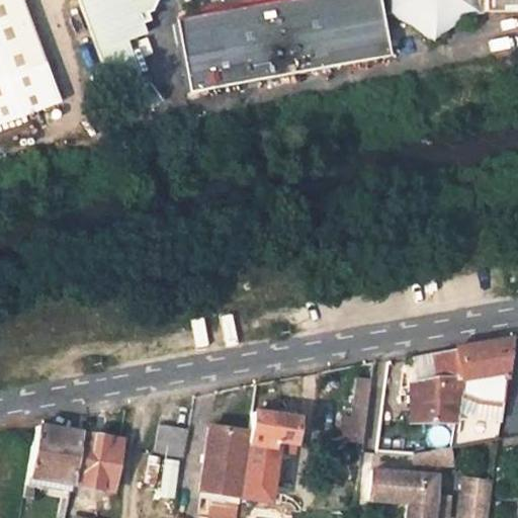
[(0,0),(0,123),(63,102),(24,0),(0,0)]
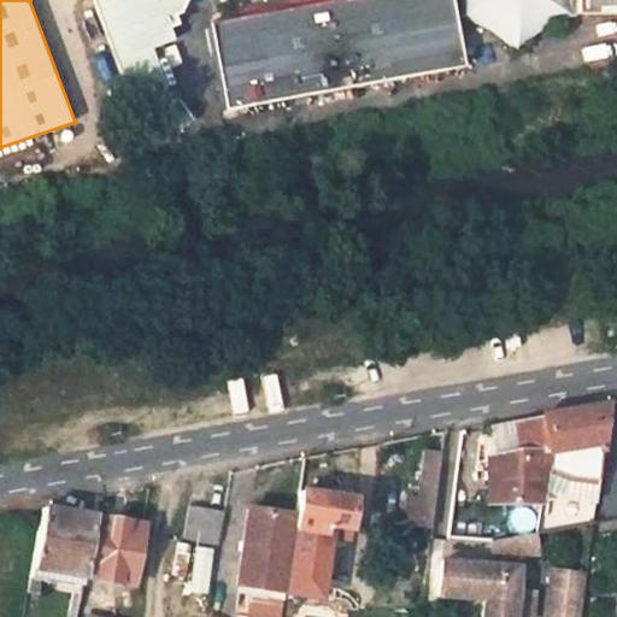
[(168,84),(163,70),(159,60),(172,56),(164,39),(176,35),(165,9),(162,0),(100,0),(135,95),(168,84)]
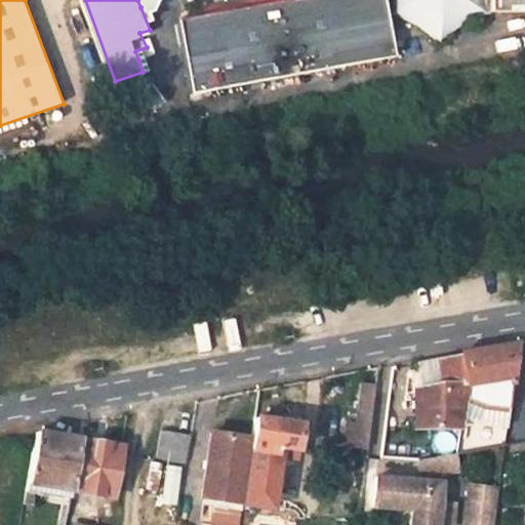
[(384,0),(277,0),(178,17),(194,93),(395,57),(384,0)]
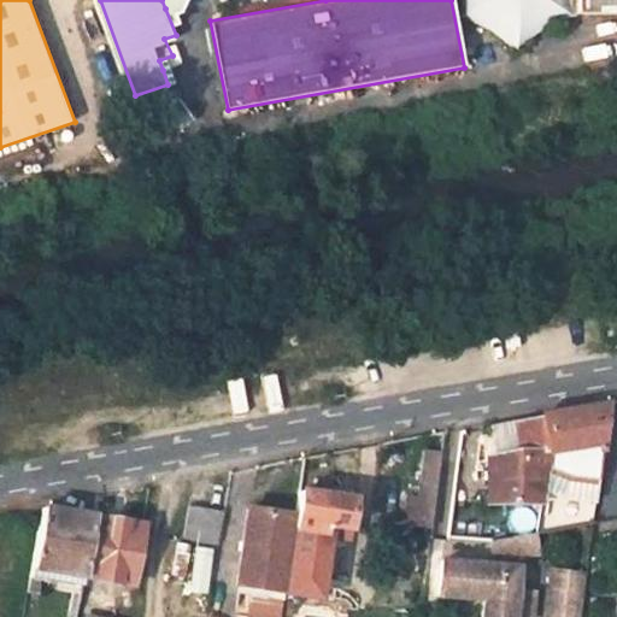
[(469,0),(468,13),(488,23),(507,35),(517,47),(536,34),(563,19),(573,16),(571,0),(469,0)]
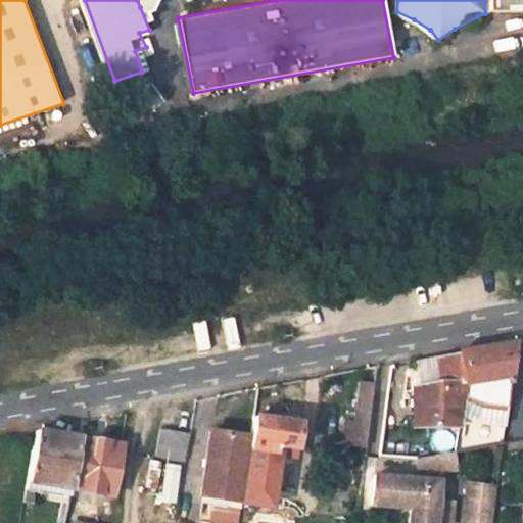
[(522,13),(522,0),(484,0),(485,13),(522,13)]
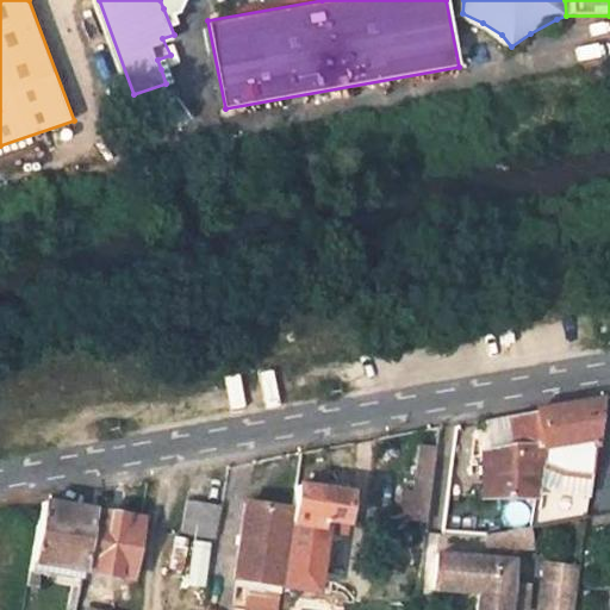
[(599,398),(568,405),(534,412),(539,447),(545,447),(595,439),(599,398)]
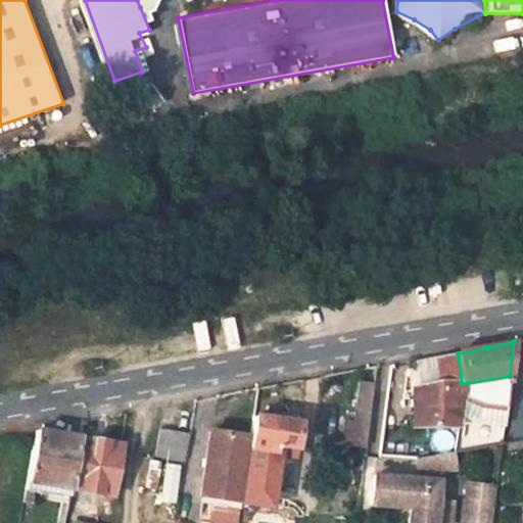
[(415,428),(460,425),(461,421),(467,383),(462,383),(458,353),(445,357),(435,359),(439,382),(414,388),(414,400),(415,428)]
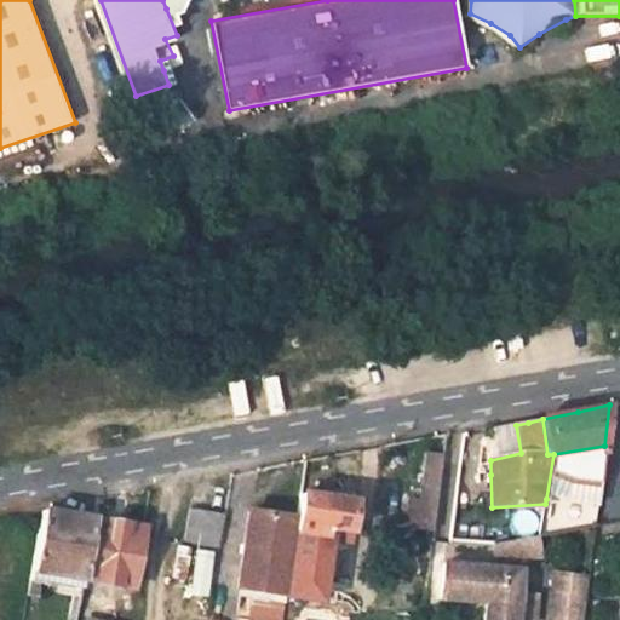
[(435,529),(443,457),(424,454),(418,509),(405,506),(402,524),(435,529)]
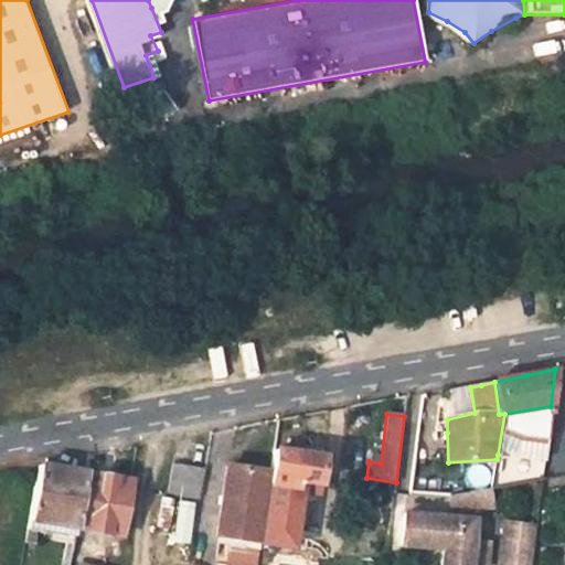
[(545,448),(498,455),(497,459),(492,488),(541,481),(545,448)]
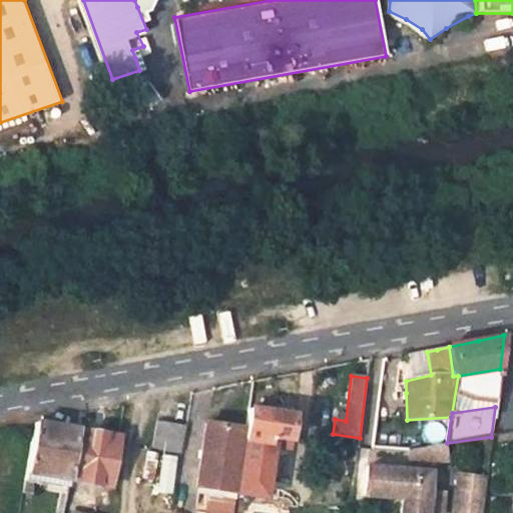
[(248,411),(245,430),(239,476),(236,491),(263,496),(265,480),(269,444),(270,437),(289,440),(292,417),(248,411)]
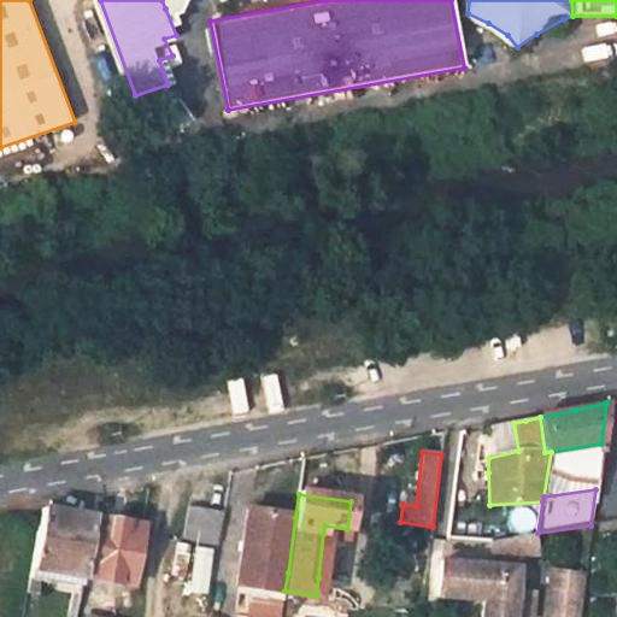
[(221,544),(225,509),(193,505),(188,538),(221,544)]
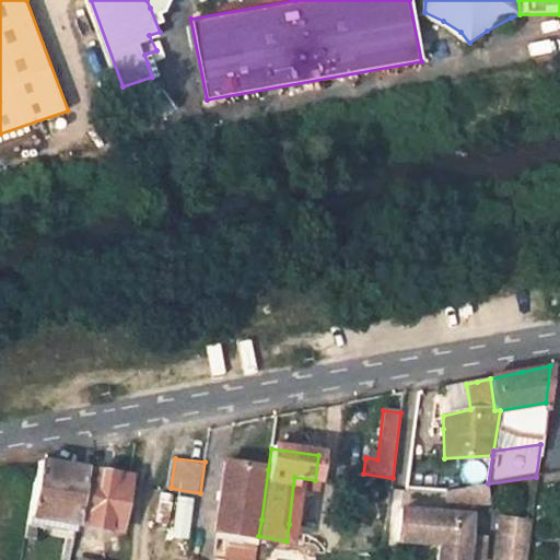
[(37,513),(78,522),(86,468),(39,459),(28,523),(35,523),(37,513)]
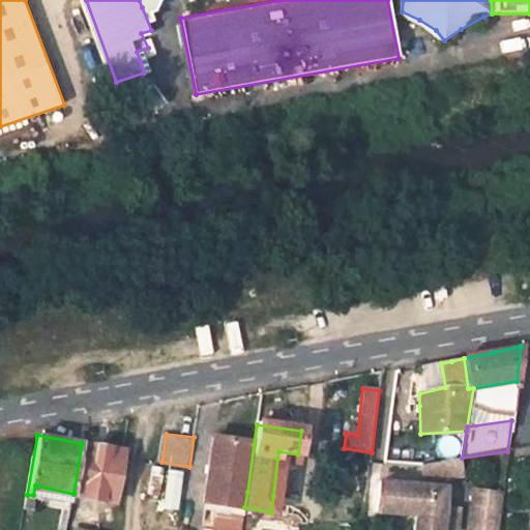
[(438,458),(453,459),(453,437),(439,436),(438,458)]
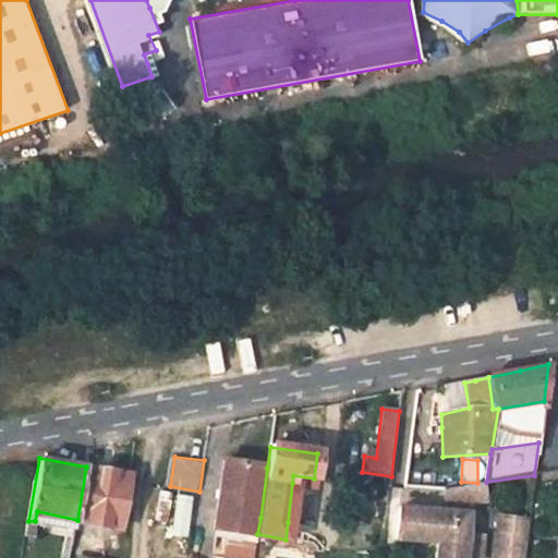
[(261,518),(267,468),(225,462),(215,532),(257,537),(257,534),(261,518)]
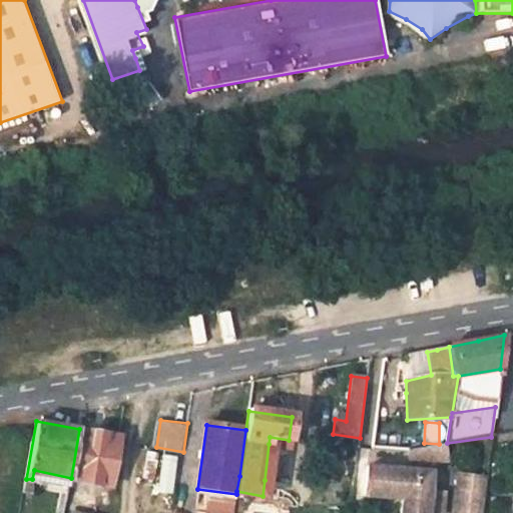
[(118,436),(79,429),(71,478),(83,480),(82,489),(95,491),(97,482),(109,484),(118,436)]
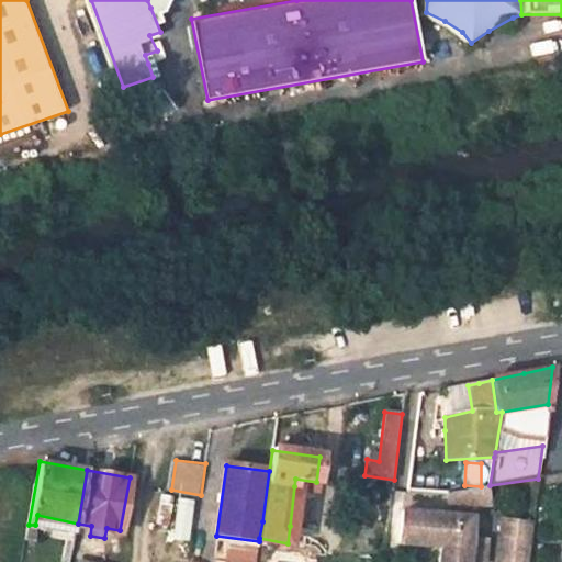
[(188,543),(194,499),(179,497),(172,541),(188,543)]
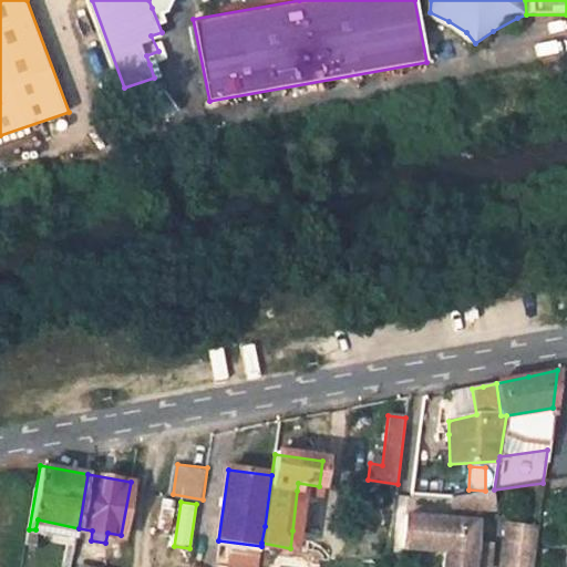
[(444,566),(472,566),(476,524),(406,518),(403,548),(446,553),(444,566)]
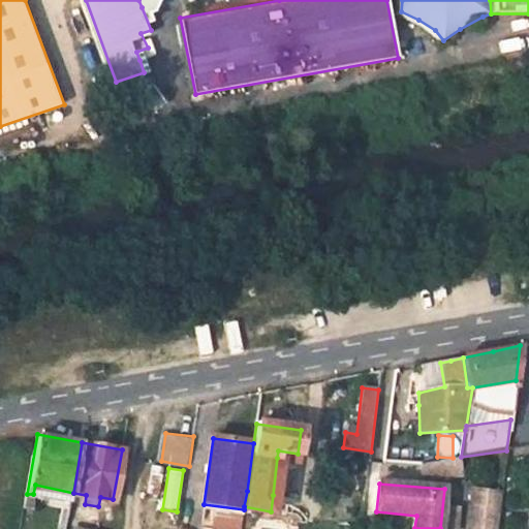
[(495,528),(500,494),(476,491),(471,528),(495,528)]
